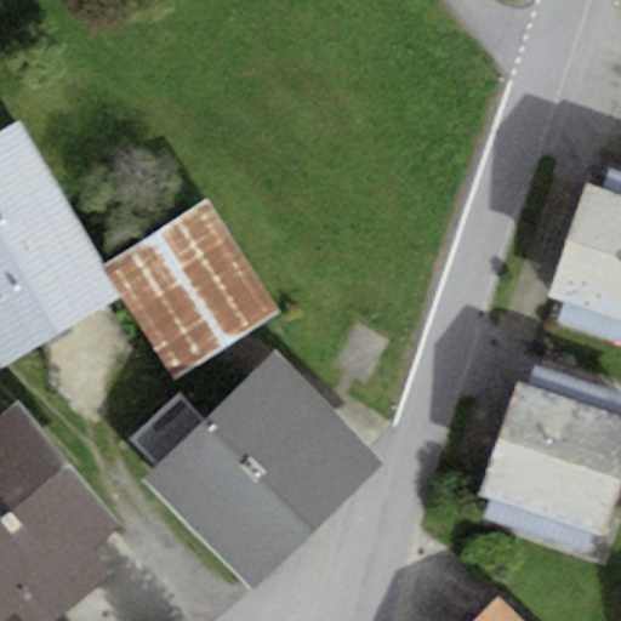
[(0,369),(125,295),(18,119),(0,130),(0,369)]
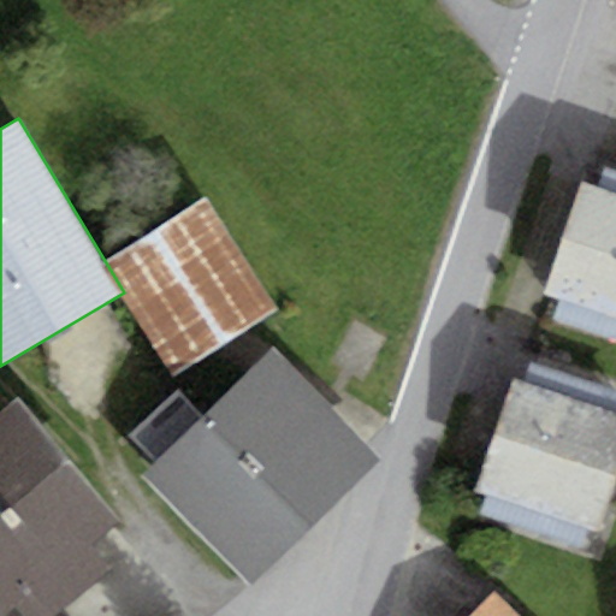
[(615,202),(592,195),(555,309),(615,329),(615,202)]
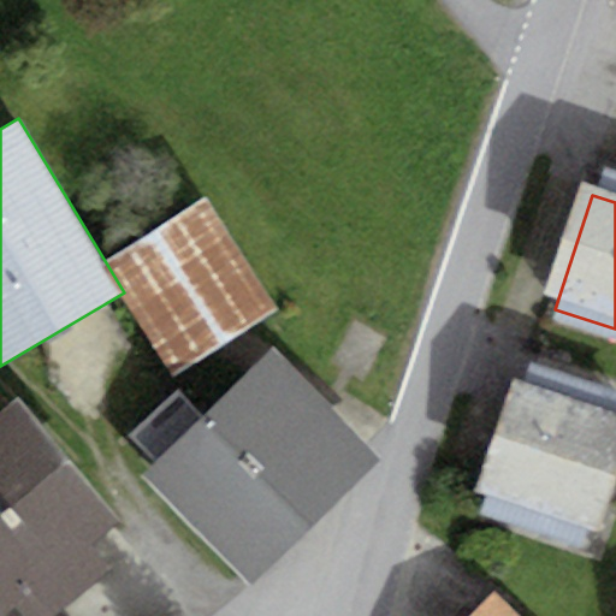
[(274,312),(203,199),(106,259),(177,373),(274,312)]
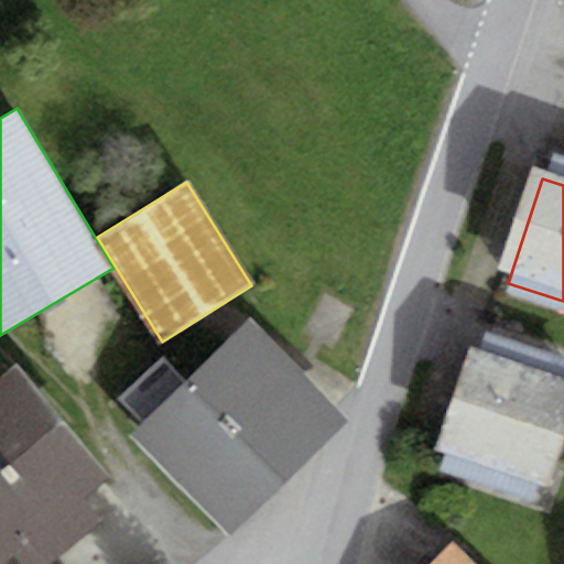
[(249,318),(128,436),(221,531),(342,413),(249,318)]
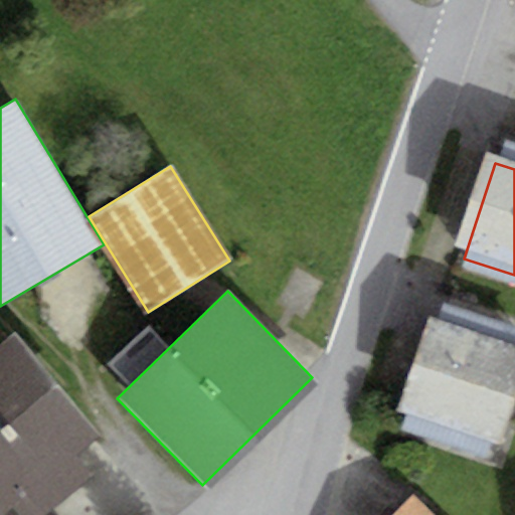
[(514,427),(514,353),(436,329),(407,418),(508,450),(514,427)]
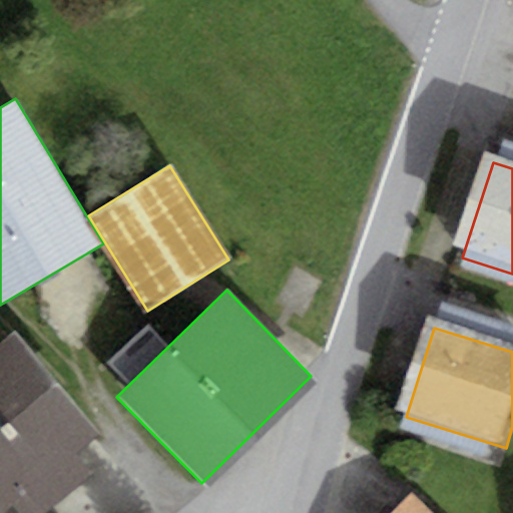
[(16,342),(0,354),(0,512),(21,512),(34,502),(101,450),(16,342)]
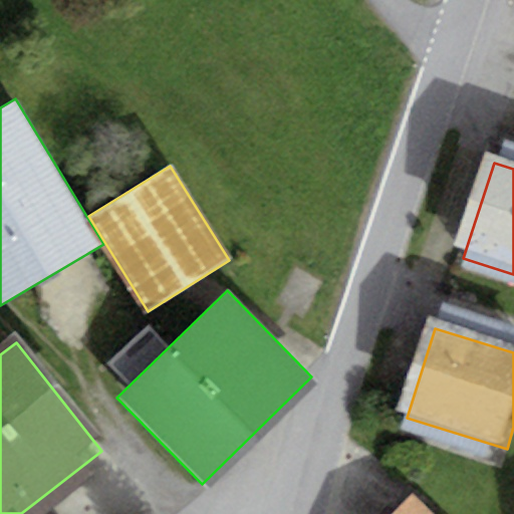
[(435,513),(417,494),(395,513),(435,513)]
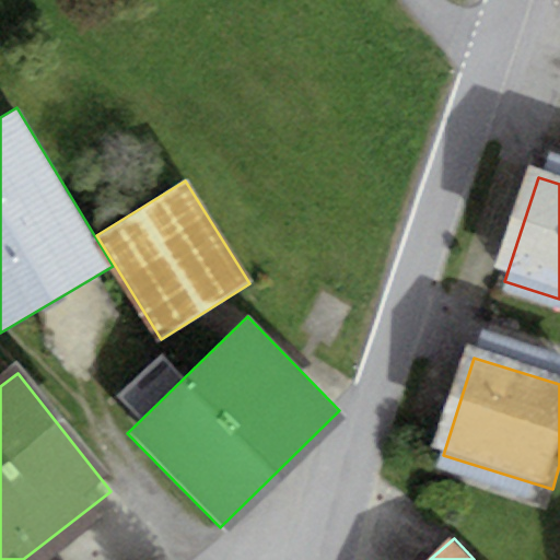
[(47,559),(37,548),(23,559),(47,559)]
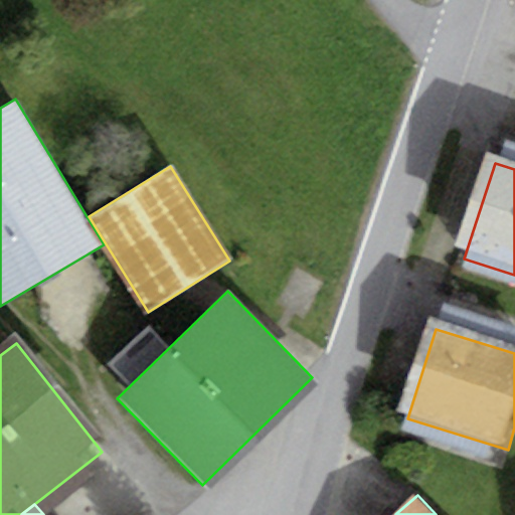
All buildings are outlined.
